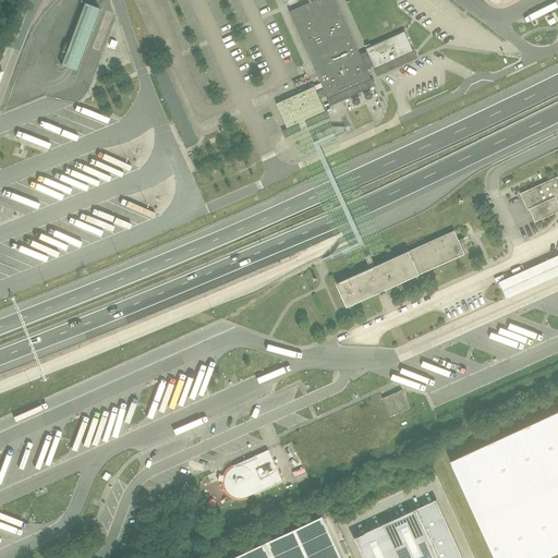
[(306,0),(308,3),(289,12),(324,88),(327,96),(328,98),(346,89),(351,87),(372,79),(367,69),(372,67),(374,65),(375,69),(413,51),(404,32),(366,49),(367,51),(365,52),(361,55),(336,0),(314,0),(313,1),(312,0),(306,0)]
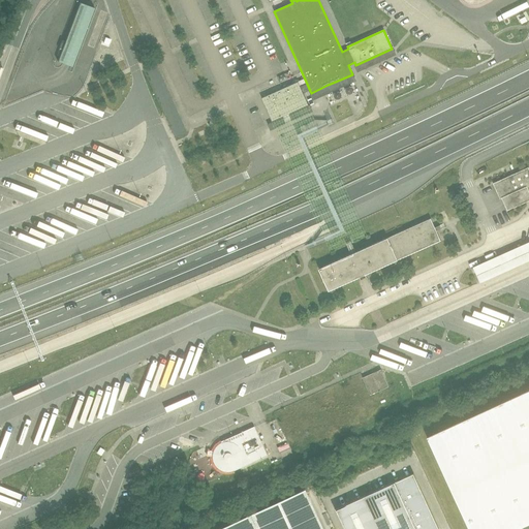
[(80,2),(57,61),(72,67),(94,8),(80,2)]
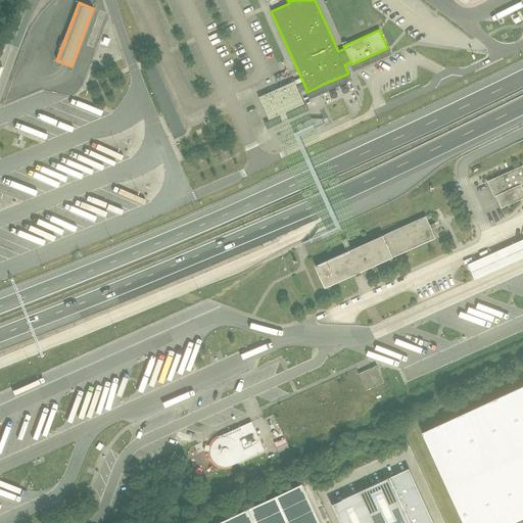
[(493,19),(518,8),(516,2),(490,13),(493,19)]
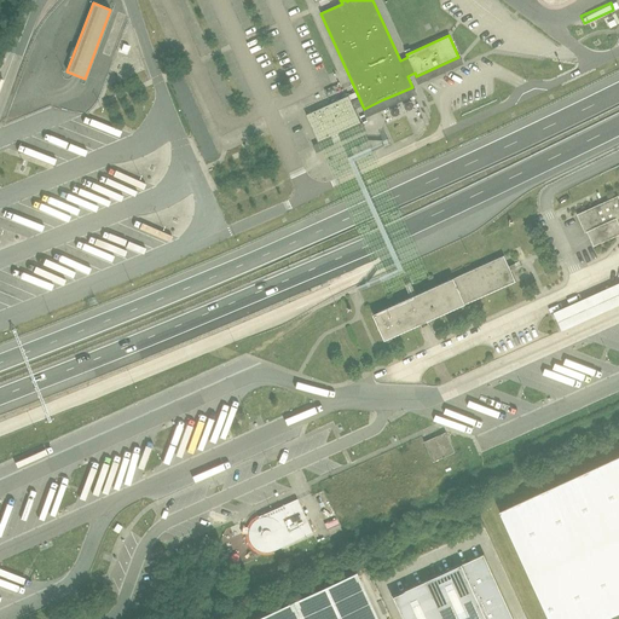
[(350,96),(306,115),(318,142),(362,122),(356,109),(363,106),(359,98),(352,102),(350,96)]
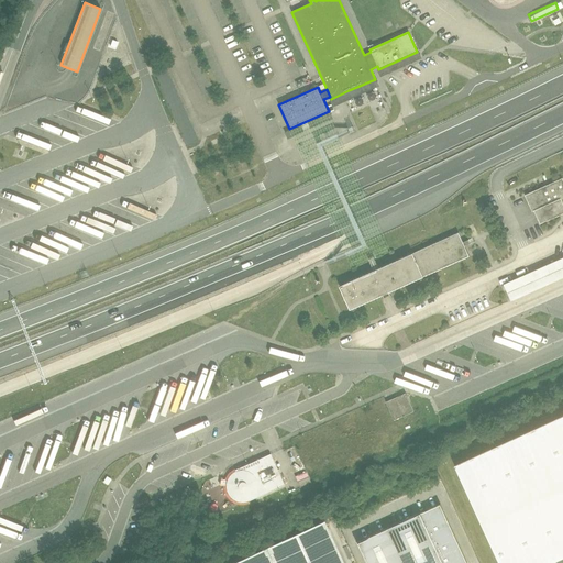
[(562,179),(523,197),(531,214),(534,213),(540,227),(562,216),(562,179)]
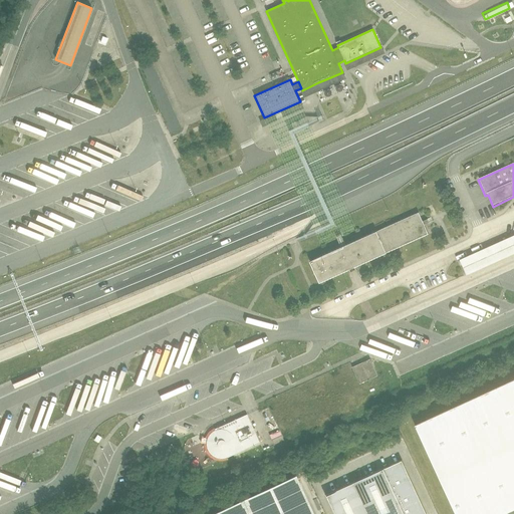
[(354,245),(312,265),(322,286),(428,235),(418,214),(354,245)]
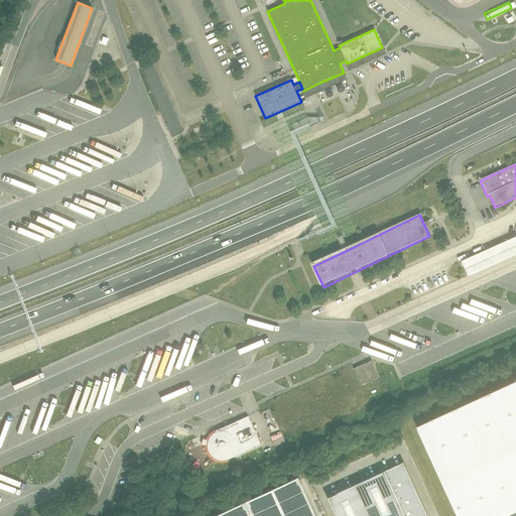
[(515,237),(463,262),(470,278),(515,256),(515,237)]
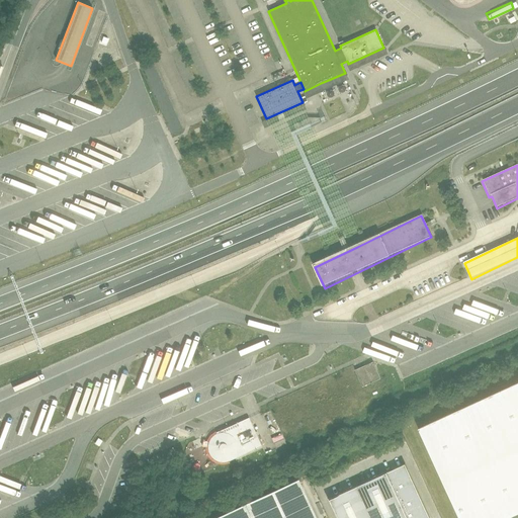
[(99,344),(80,353),(83,358),(102,349),(99,344)]
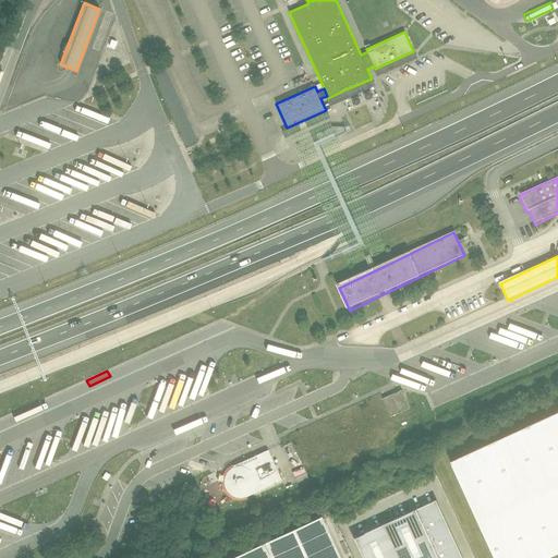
[(557,416),(450,465),(492,557),(552,557),(557,556),(557,416)]
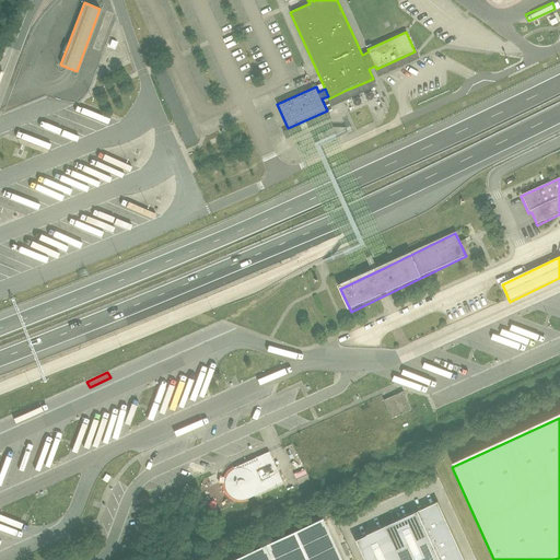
[(158,436),(129,446),(130,452),(160,443),(158,436)]
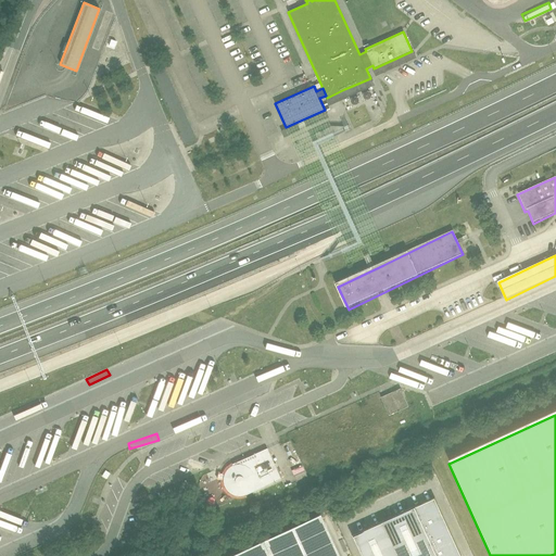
[(12,446),(2,471),(11,476),(21,450),(12,446)]
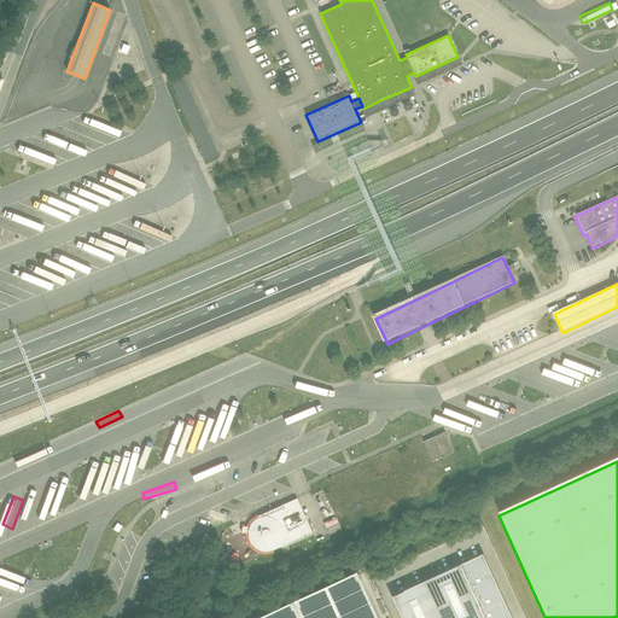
[(274,553),(313,536),(296,499),(252,519),(249,522),(248,524),(246,528),(242,528),(240,535),(246,536),(248,543),(251,551),(258,555),(268,555),(274,553)]
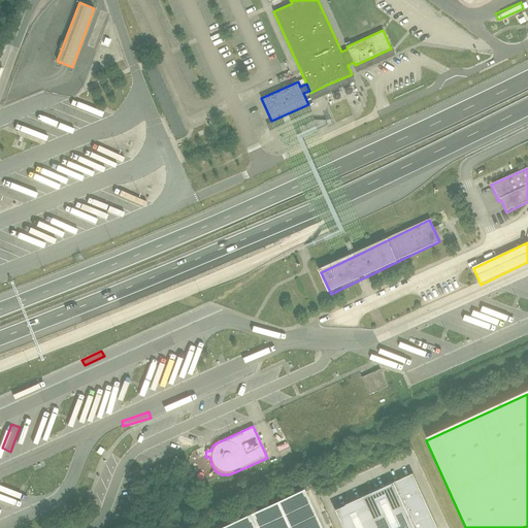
[(438,527),(413,472),(397,480),(419,526),(414,527),(438,527)]
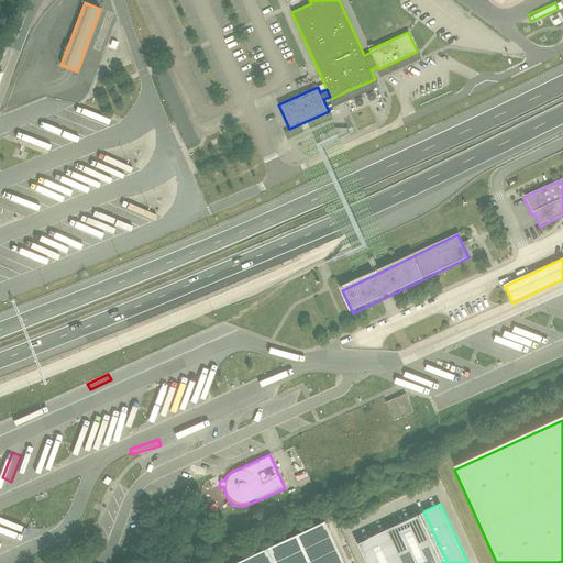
[(423,511),(360,541),(370,562),(441,562),(446,561),(423,511)]
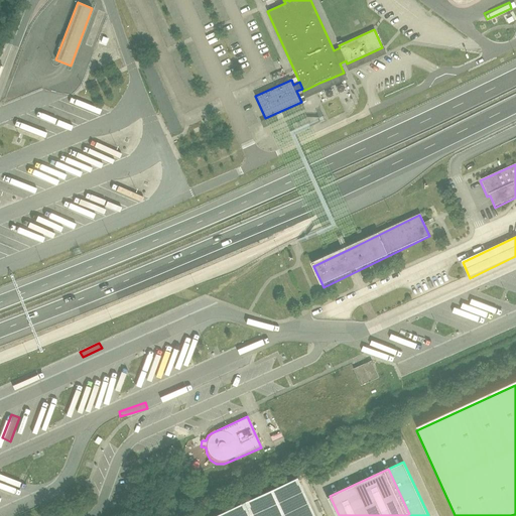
[(316,515),(300,479),(248,503),(254,515),(316,515)]
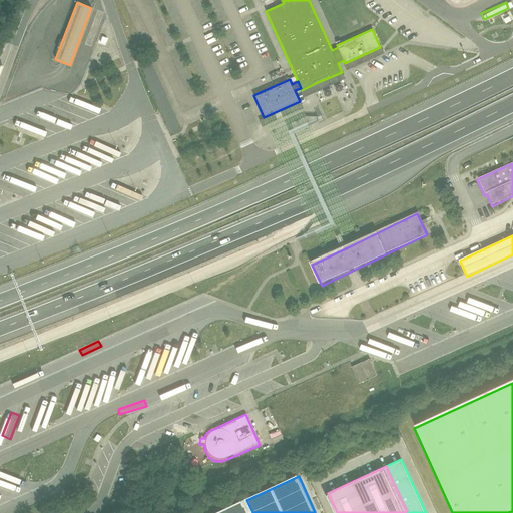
[(252,512),(246,500),(217,512),(252,512)]
